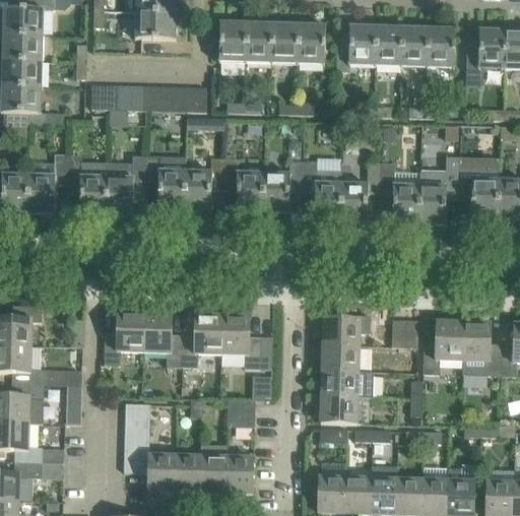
[(20,0),(20,7),(3,7),(2,34),(43,35),(44,9),(54,9),(54,0),(20,0)]
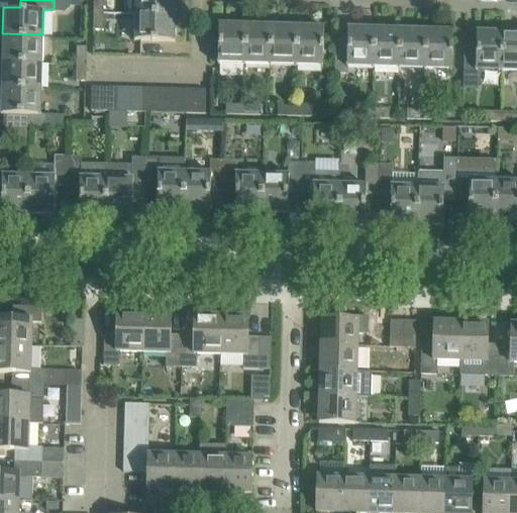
[(93,0),(93,10),(103,10),(103,0),(93,0)]
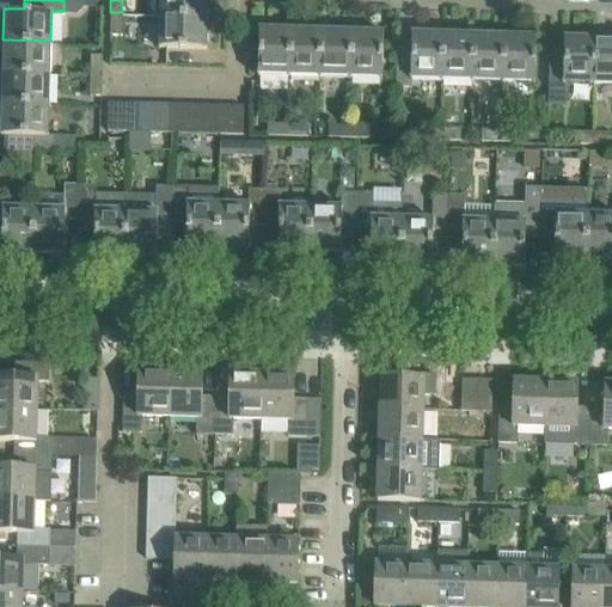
[(207,14),(207,0),(159,0),(159,13),(207,14)]
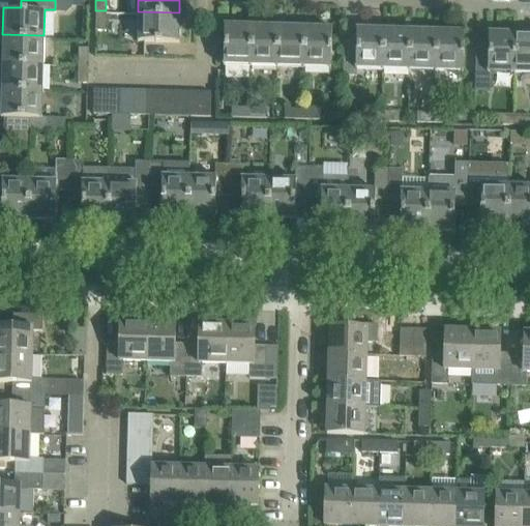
[(106,10),(95,10),(95,28),(106,28),(106,10)]
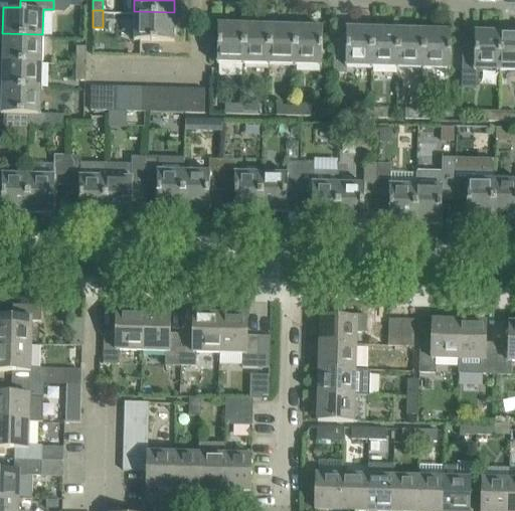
[(133,37),(174,38),(174,12),(134,11),(133,37)]
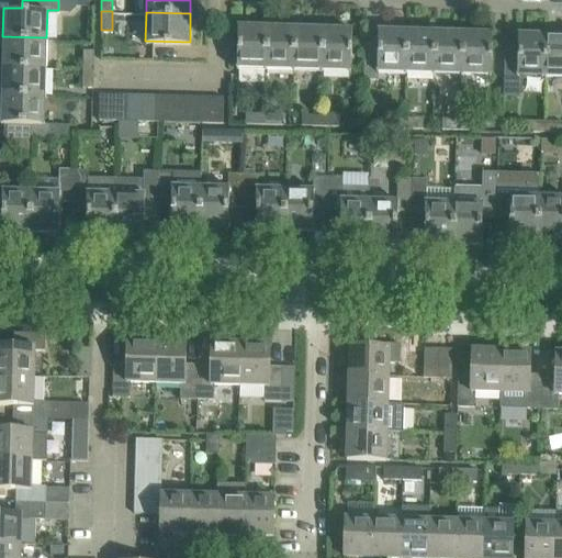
[(267,23),(238,23),(236,67),(266,68),(267,23)]
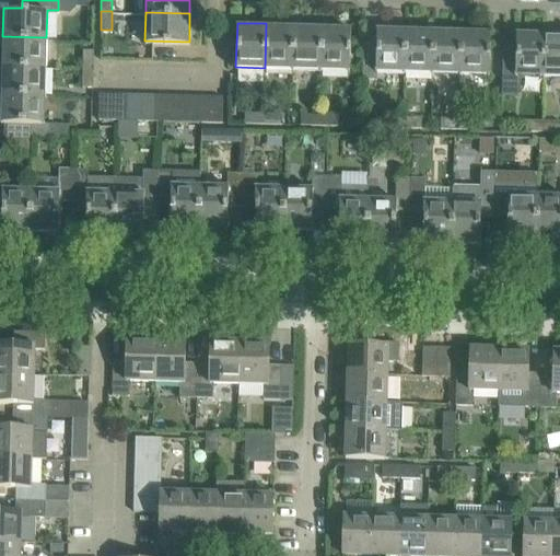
[(293,24),(266,23),(265,68),(292,68),(293,24)]
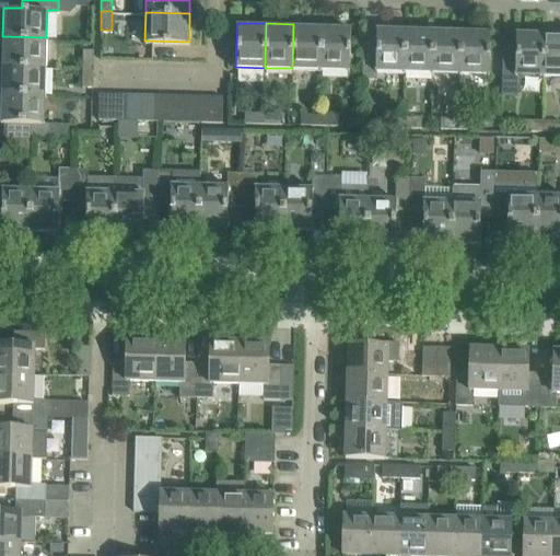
[(322,25),(293,24),(292,68),(321,69),(322,25)]
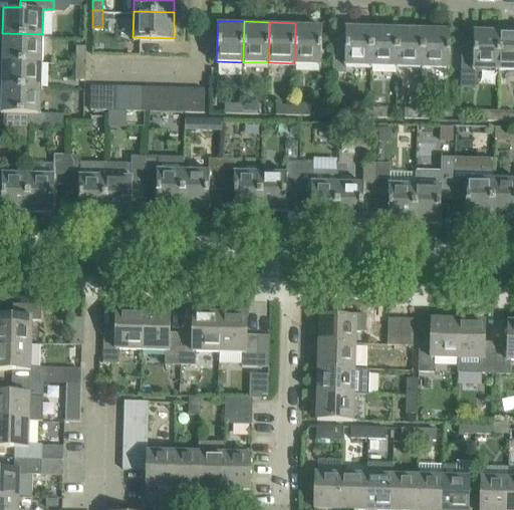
[(320,64),(321,24),(295,23),(294,63),(320,64)]
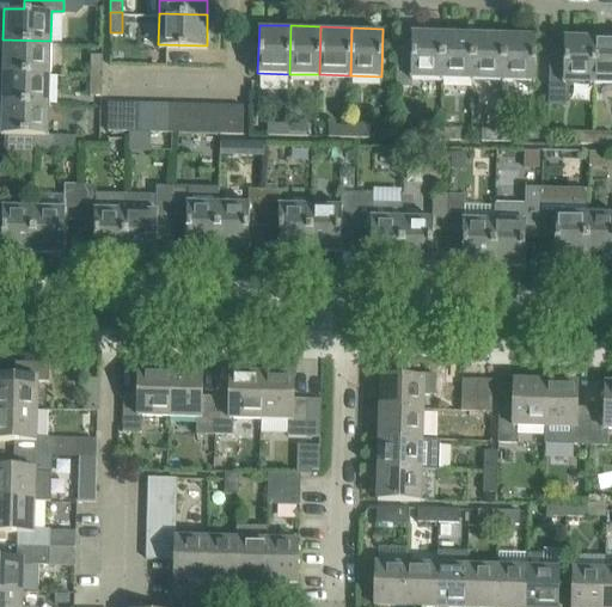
[(410,77),(441,78),(442,30),(398,29),(396,84),(410,85),(410,77)]
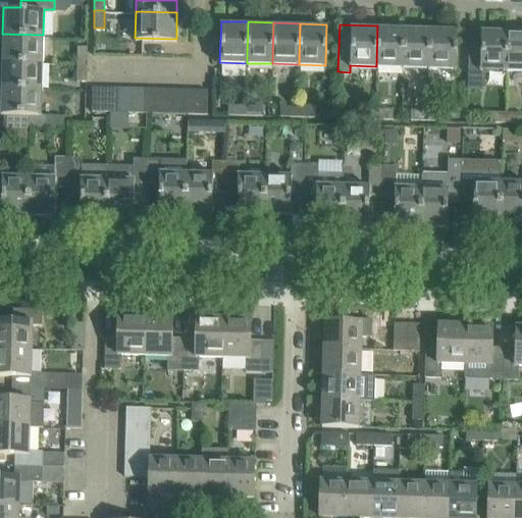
[(376,66),(403,67),(404,27),(377,26),(376,66)]
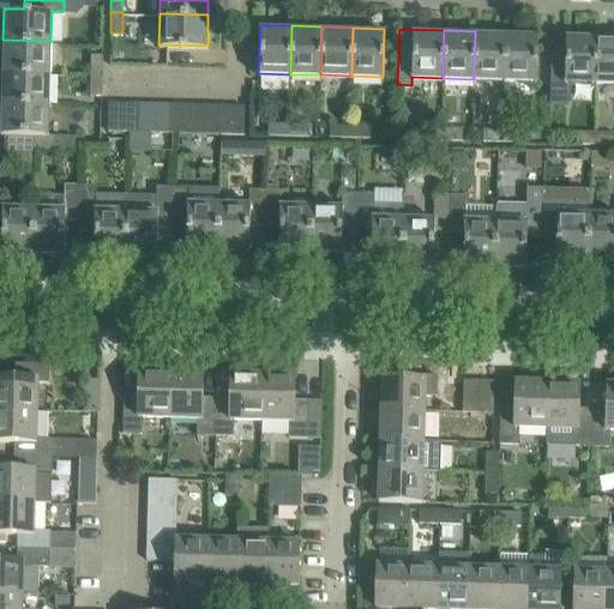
[(506,31),(475,31),(474,79),(505,80),(506,31)]
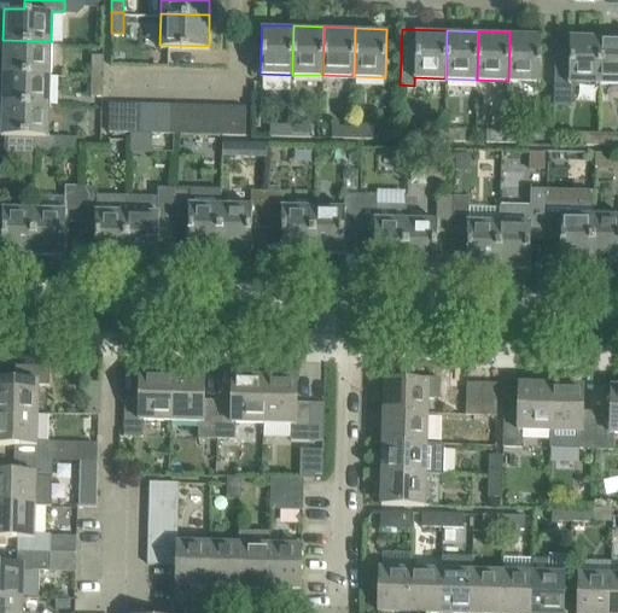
[(540,81),(541,33),(509,31),(508,81),(540,81)]
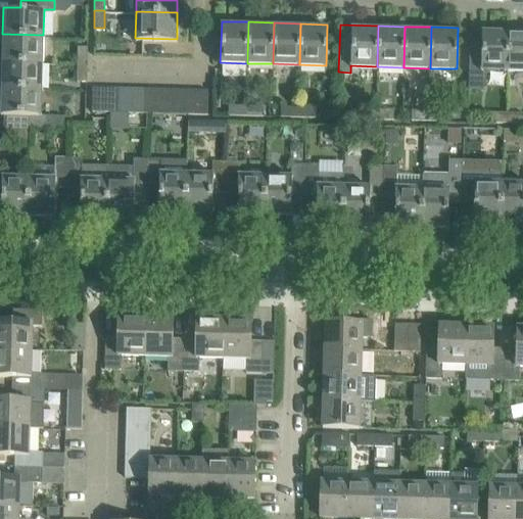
[(470,38),(468,90),(484,90),(485,69),(508,71),(509,30),(482,29),(482,38),(470,38)]
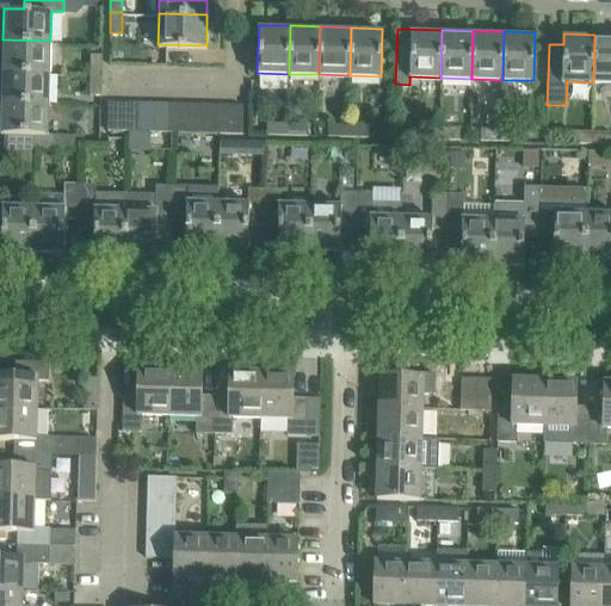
[(610,35),(594,35),(593,82),(610,82),(610,35)]
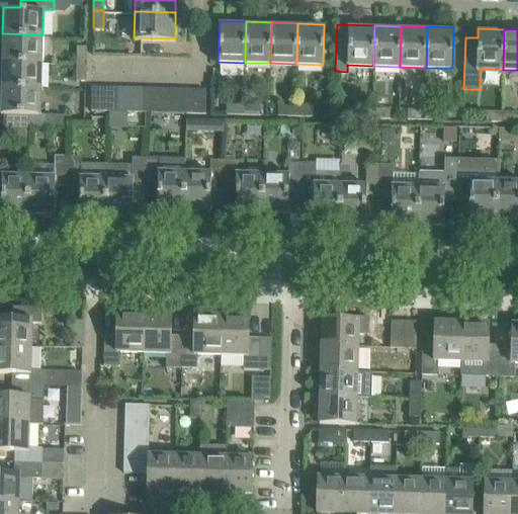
[(42,34),(2,33),(2,60),(42,61),(42,34)]
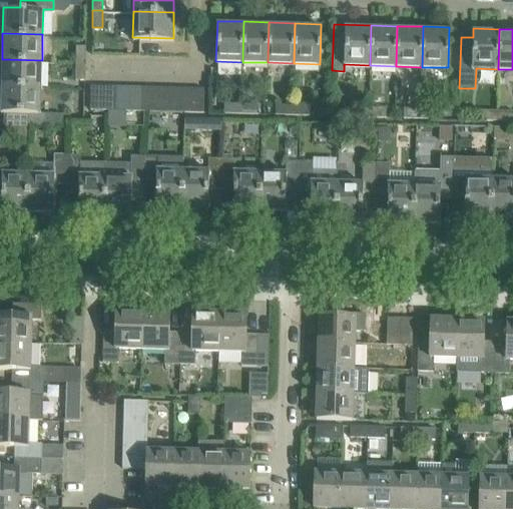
[(75,46),(75,61),(85,61),(86,44),(80,43),(80,46),(75,46)]
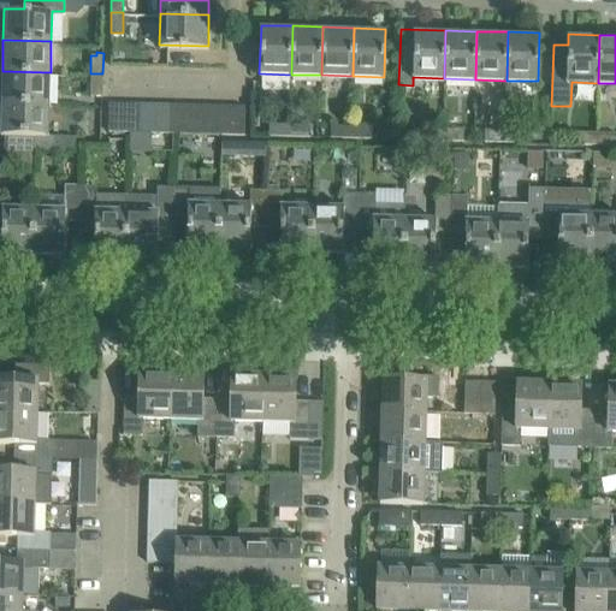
[(51,72),(3,71),(1,101),(49,102),(51,72)]
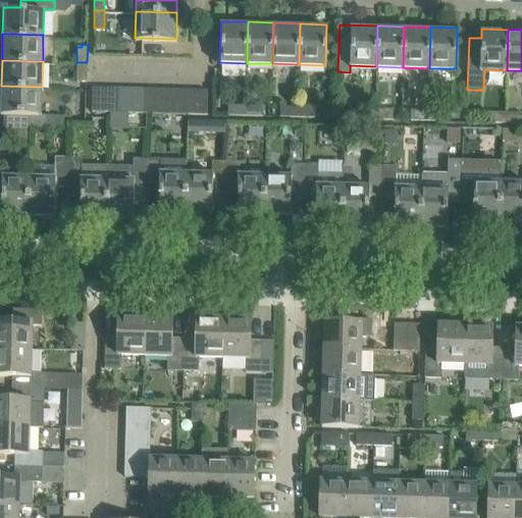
[(87,62),(76,62),(75,80),(87,80),(87,62)]
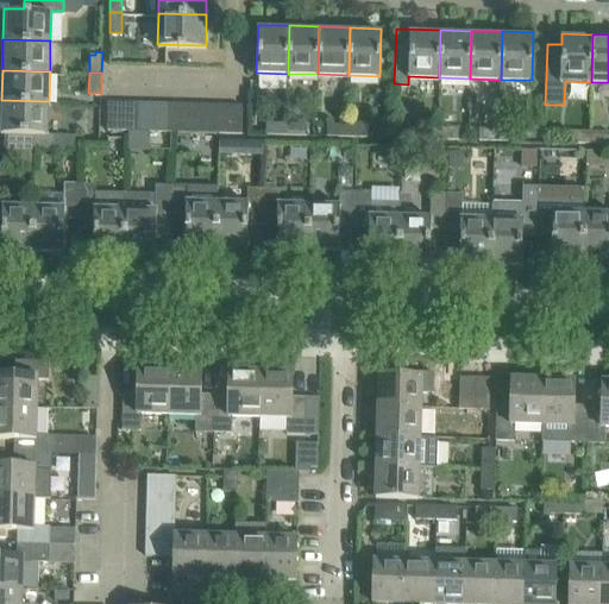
[(123,127),(123,100),(107,99),(106,127),(123,127)]
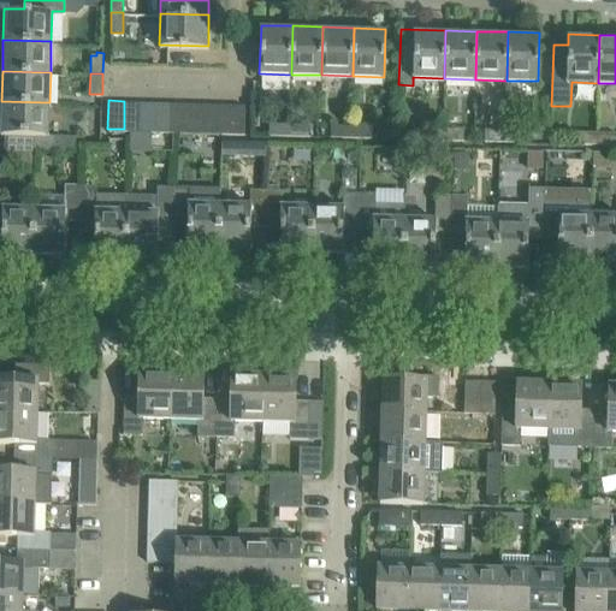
[(0,101),(0,125),(0,126),(0,132),(4,134),(4,148),(35,149),(35,134),(48,135),(49,102),(1,101),(0,101)]
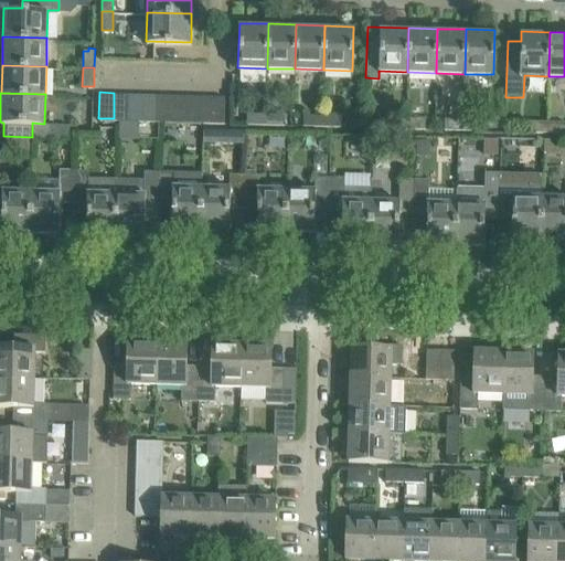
[(127,119),(128,93),(114,93),(114,118),(127,119)]
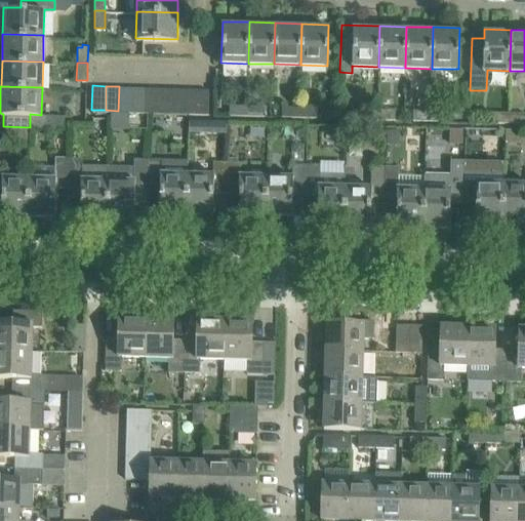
[(130,111),(131,86),(119,86),(118,111),(130,111)]
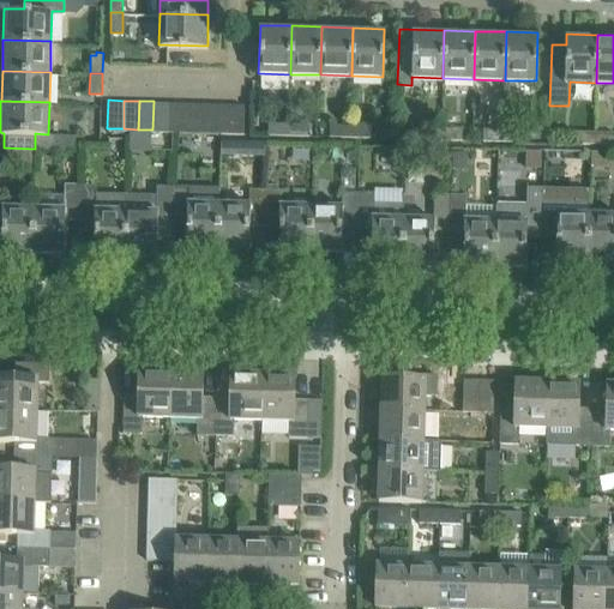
[(168,130),(168,101),(154,101),(152,130),(168,130)]
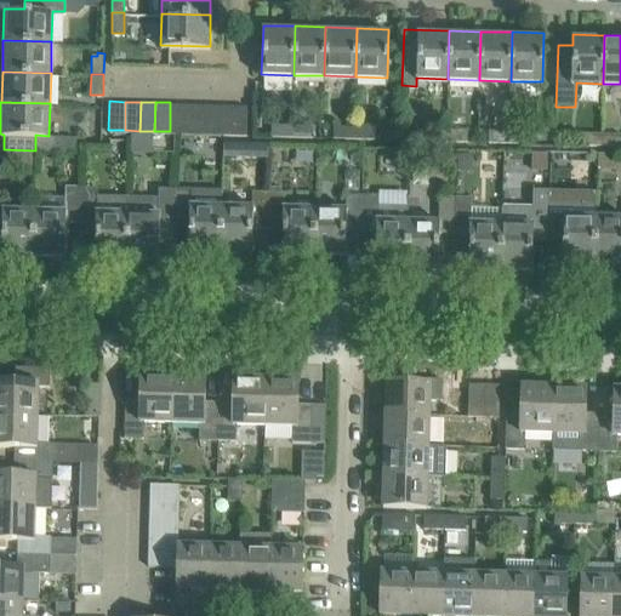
[(184,132),(186,103),(170,102),(170,131),(184,132)]
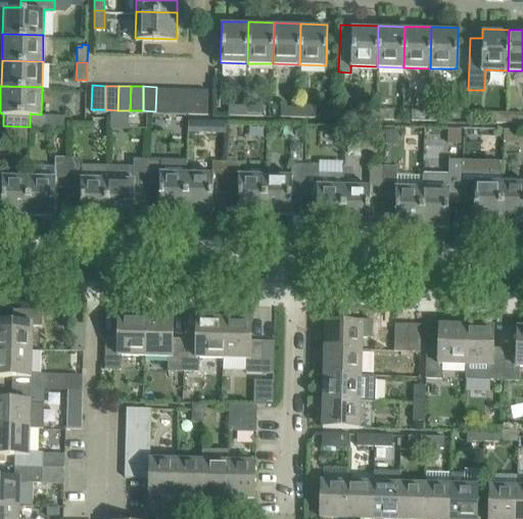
[(168,111),(169,87),(156,87),(155,111),(168,111)]
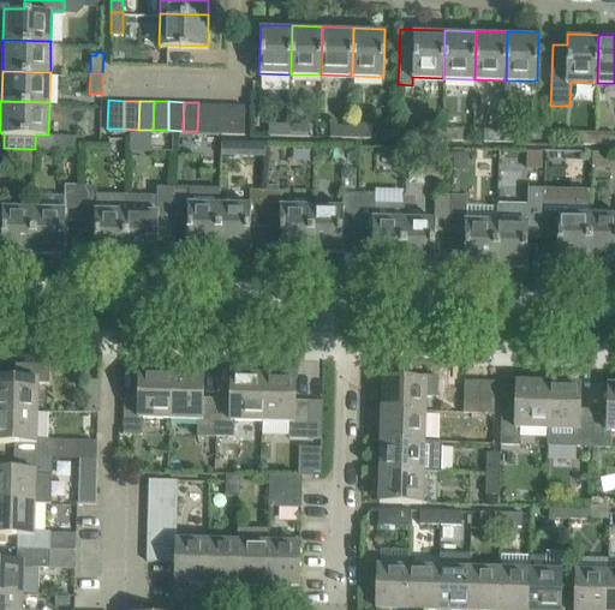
[(213,131),(213,102),(198,102),(197,131),(213,131)]
